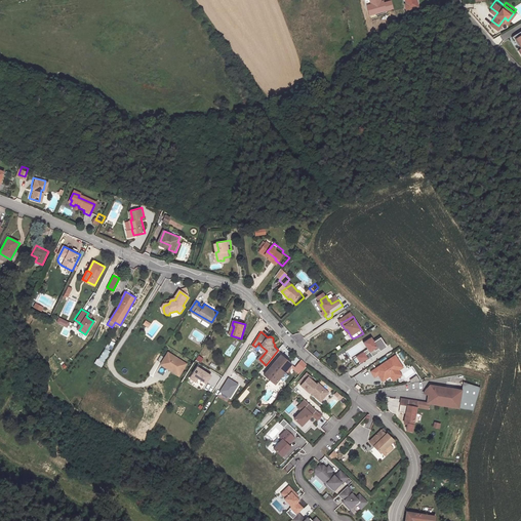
[(110,344),(116,347),(119,338),(115,336),(113,342),(111,341),(110,344)]
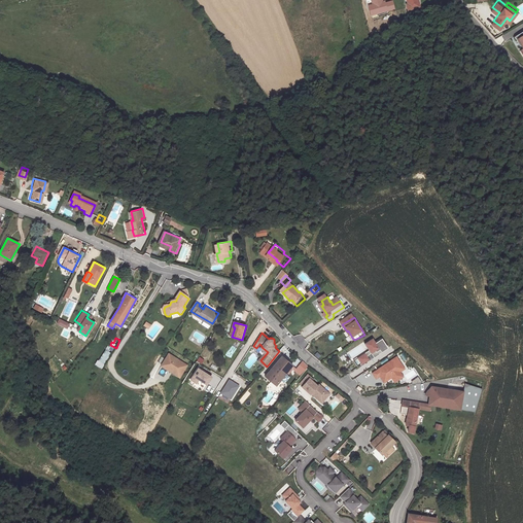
[(365,353),(357,358),(362,364),(370,360),(367,356),(371,353),(375,358),(382,353),(381,352),(380,350),(386,345),(381,338),(374,342),(372,339),(364,344),(369,351),(368,351),(365,352),(365,353)]
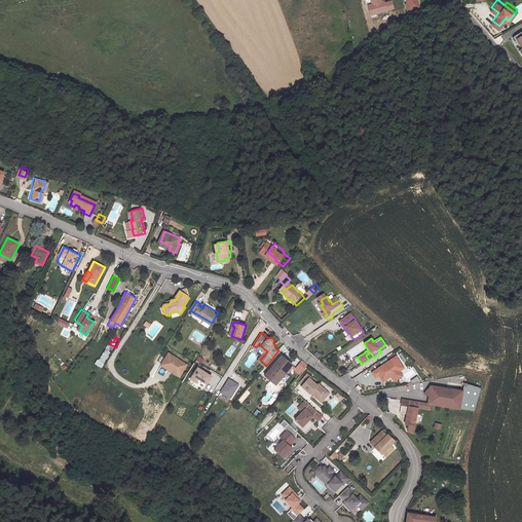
[(109,345),(101,359),(107,363),(115,348),(109,345)]
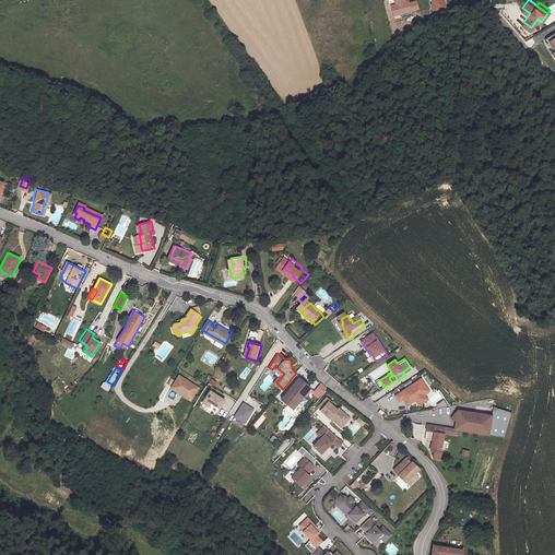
[(283,373),(274,381),(276,382),(284,374),(283,373)]
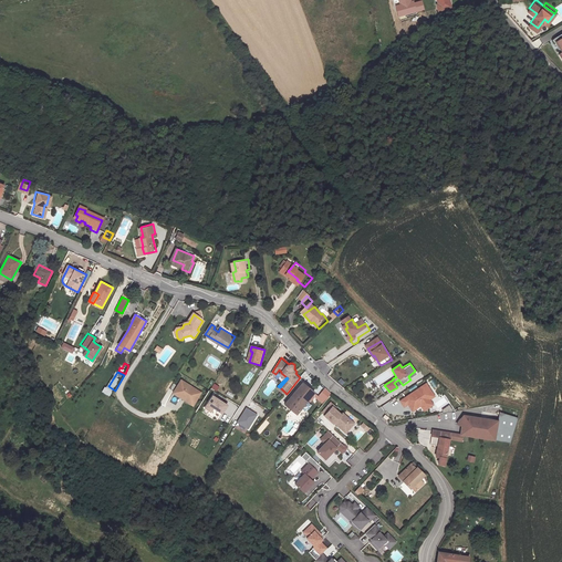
[(184,378),(175,392),(190,401),(196,392),(200,394),(203,391),(184,378)]
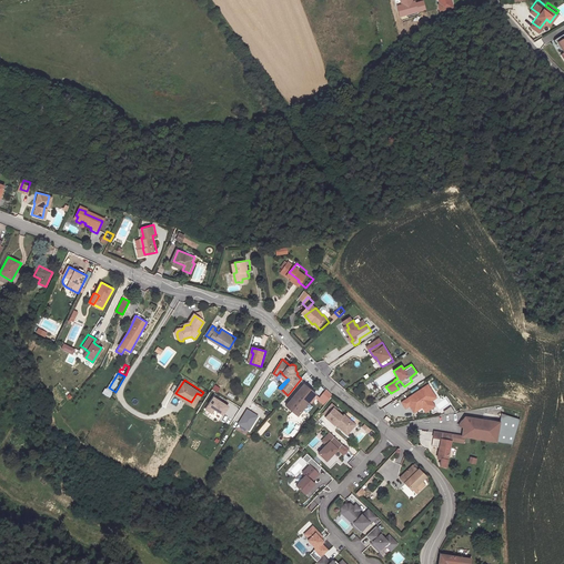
[(305,382),(286,404),(299,414),(303,409),(308,412),(313,405),(309,402),(316,393),(305,382)]
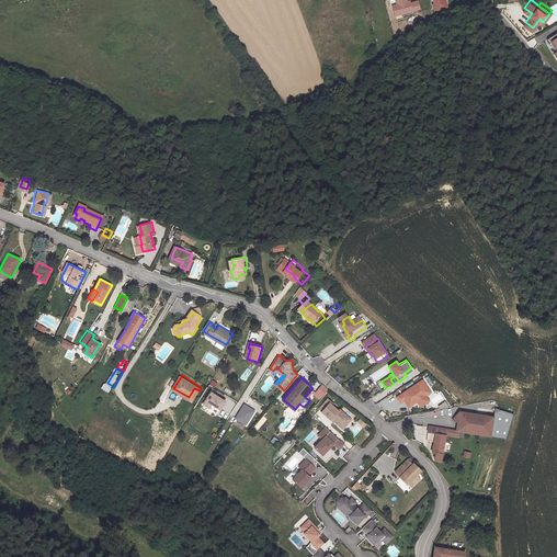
[(427,396),(424,393),(430,389),(422,379),(397,398),(401,404),(405,400),(410,407),(413,405),(418,401),(419,404),(421,407),(430,400),(427,396)]
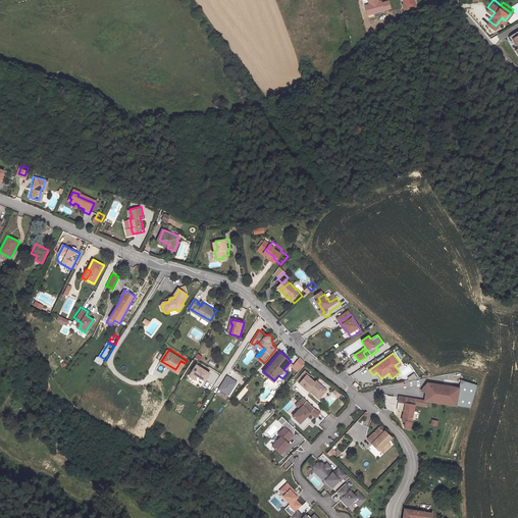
[(355,364),(359,361),(354,355),(351,358),(355,364)]
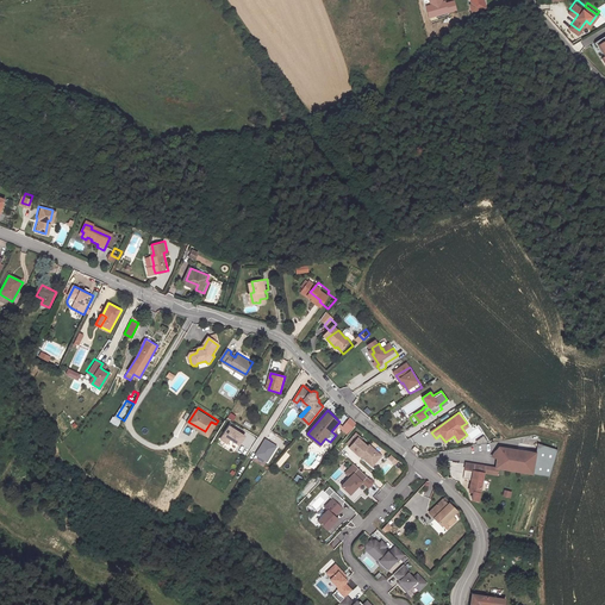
[(356,424),(350,417),(341,429),(348,435),(356,424)]
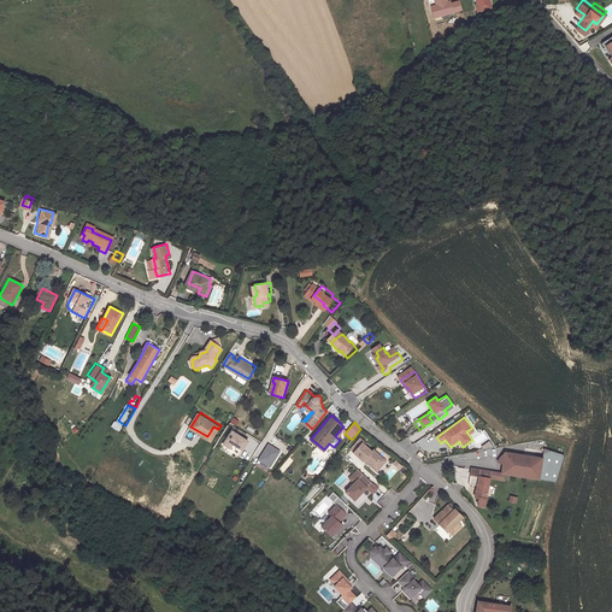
[(213,427),(207,436),(212,440),(218,429),(213,427)]
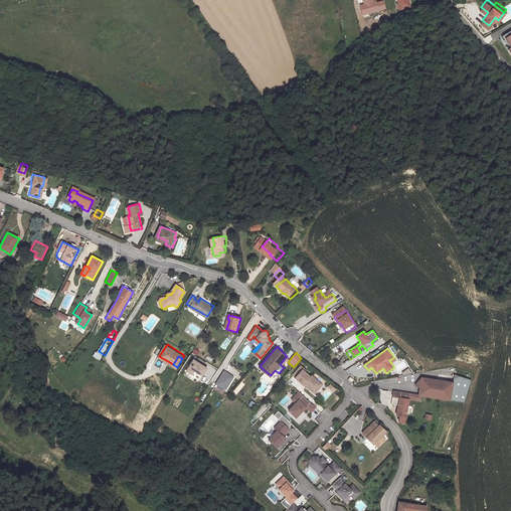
[(193,371),(196,367),(204,372),(208,365),(195,357),(188,368),(193,371)]
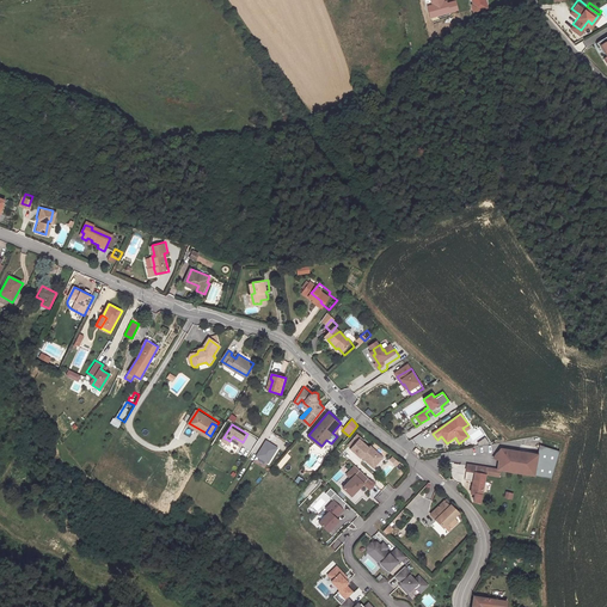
[(420,443),(410,428),(400,434),(410,449),(420,443)]
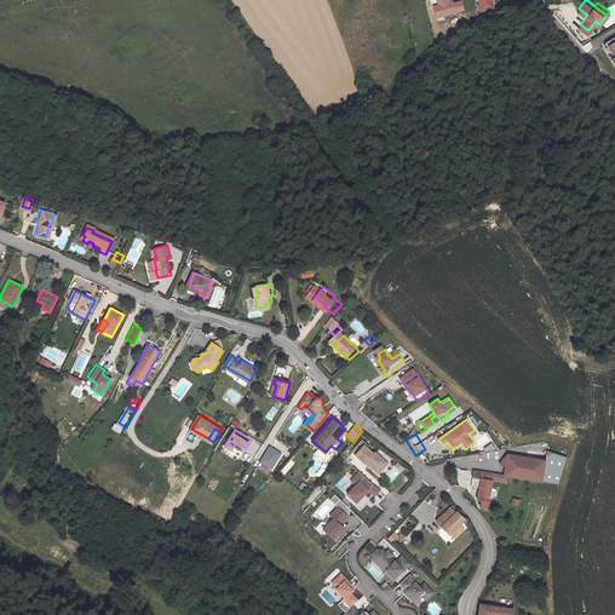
[(550,453),(547,476),(565,477),(574,450),(551,443),(550,453)]
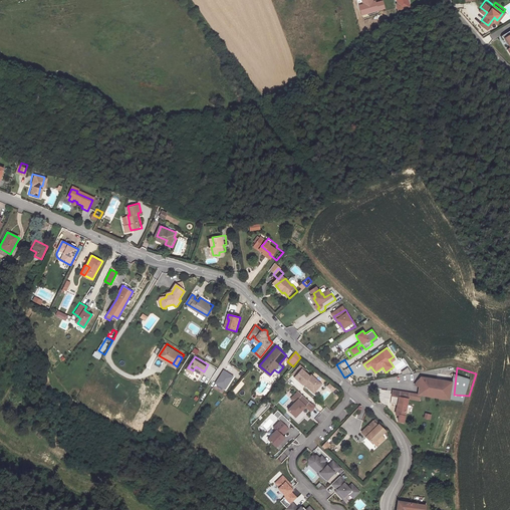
[(294,377),(302,385),(303,384),(304,383),(305,385),(305,386),(309,390),(313,386),(317,390),(321,385),(311,374),(309,376),(301,368),(294,377)]
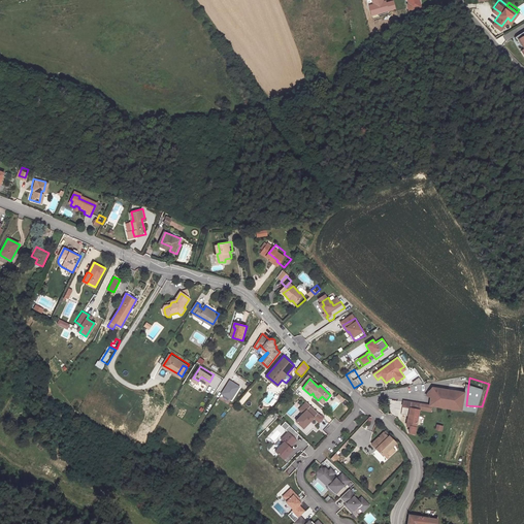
[(242,386),(233,380),(224,393),(234,399),(242,386)]
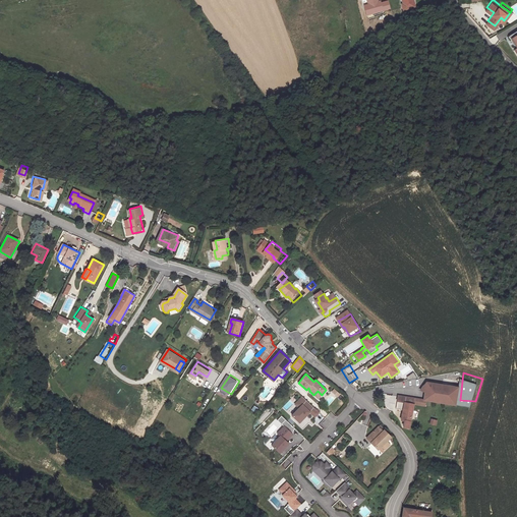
[(462,381),(431,378),(431,379),(427,381),(426,383),(425,387),(429,387),(428,395),(431,396),(460,400),(462,381)]
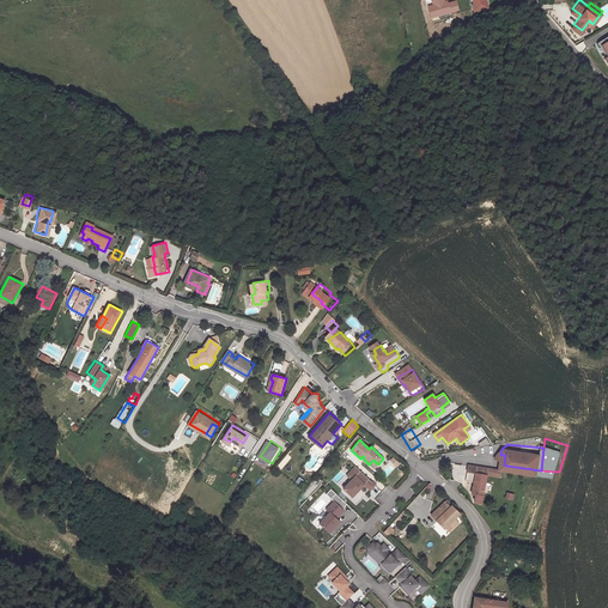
[(396,453),(394,456),(401,463),(405,458),(396,453)]
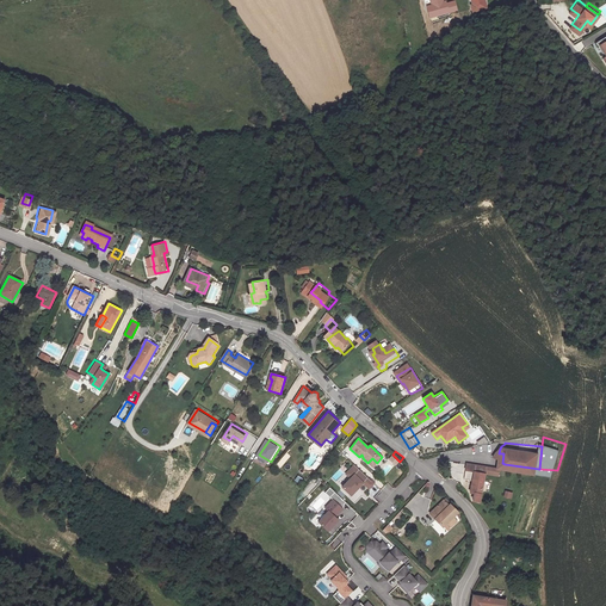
[(505,470),(505,464),(502,463),(471,459),(469,476),(477,477),(476,489),(480,490),(480,495),(486,496),(492,469),(505,470)]
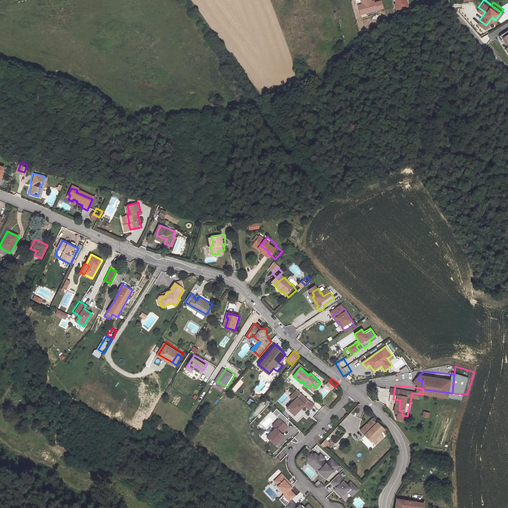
[(313,406),(296,390),(292,394),(296,398),(293,401),(286,408),(294,415),(304,405),(309,410),(313,406)]
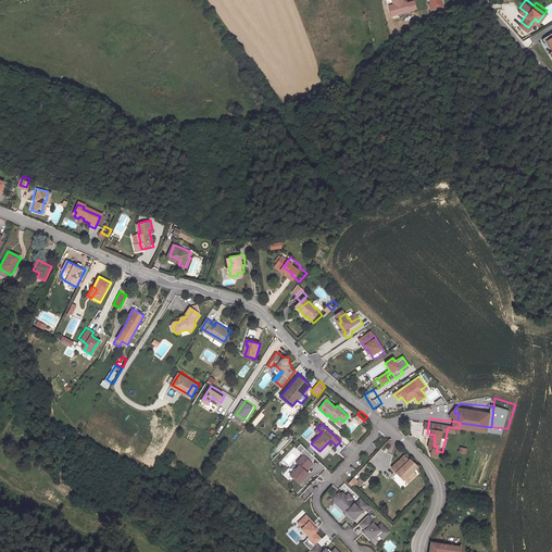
[(299,465),(289,475),(299,484),(308,474),(305,471),(312,464),(303,455),(296,463),(299,465)]
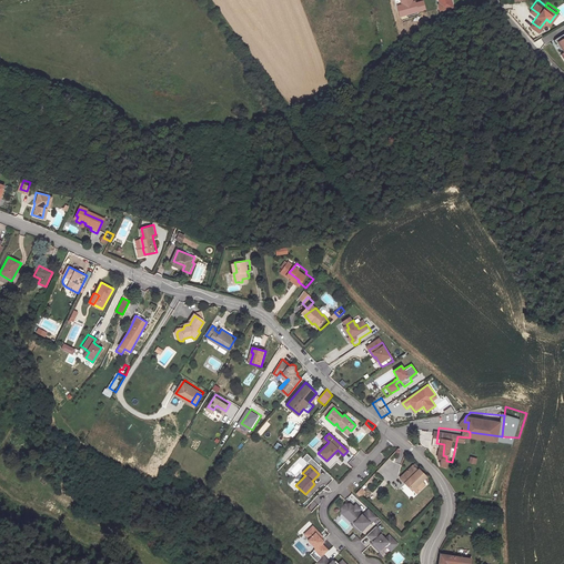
[(412,489),(426,475),(420,467),(418,470),(413,465),(401,477),(412,489)]
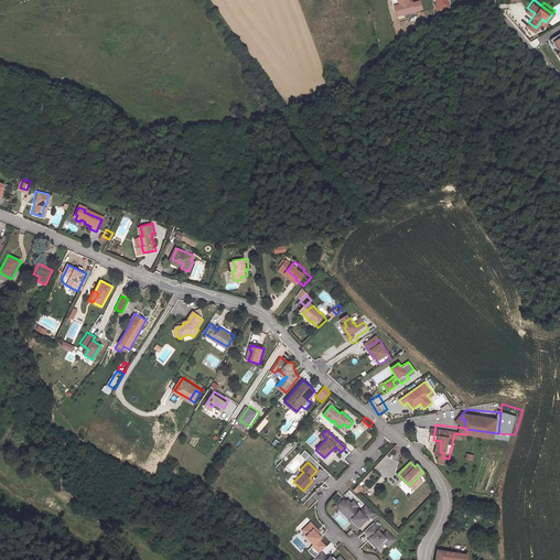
[(362,491),(367,484),(363,480),(357,486),(362,491)]
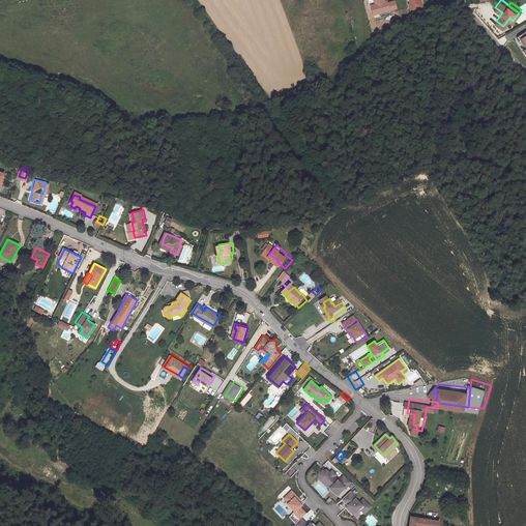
[(331,466),(326,466),(323,470),(323,475),(333,485),(334,484),(325,475),(332,467),(331,466)]
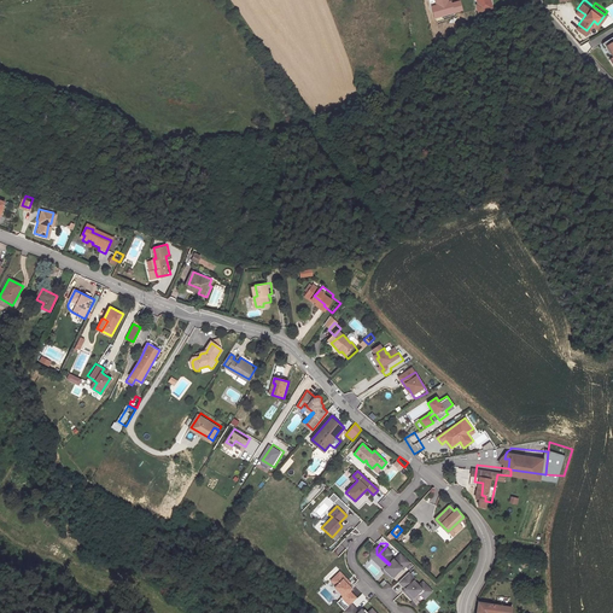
[(387,544),(379,554),(390,564),(389,565),(397,573),(407,562),(408,564),(415,556),(406,549),(400,555),(395,552),(397,548),(392,544),(390,548),(389,546),(387,544)]
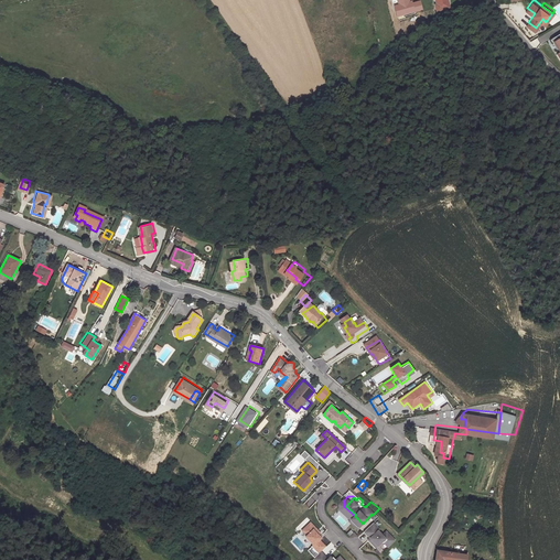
[(375,539),(380,544),(387,538),(388,539),(390,537),(395,541),(399,536),(390,528),(387,531),(383,527),(384,526),(377,519),(368,528),(375,535),(377,537),(375,539)]
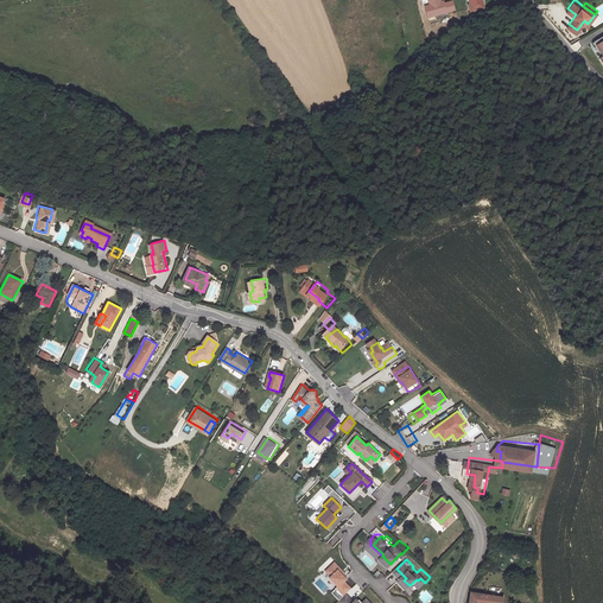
[(338,589),(347,596),(349,594),(354,589),(347,581),(349,579),(346,576),(342,572),(344,571),(336,563),(328,571),(332,577),(332,578),(341,586),(338,589)]
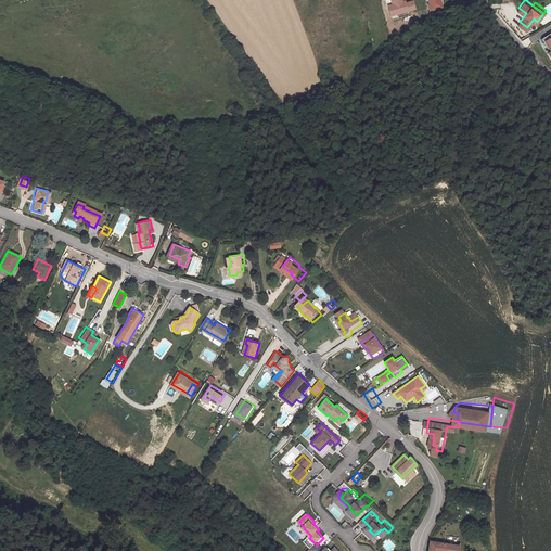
[(462,550),(463,541),(434,537),(432,550),(443,550),(443,548),(462,550)]
